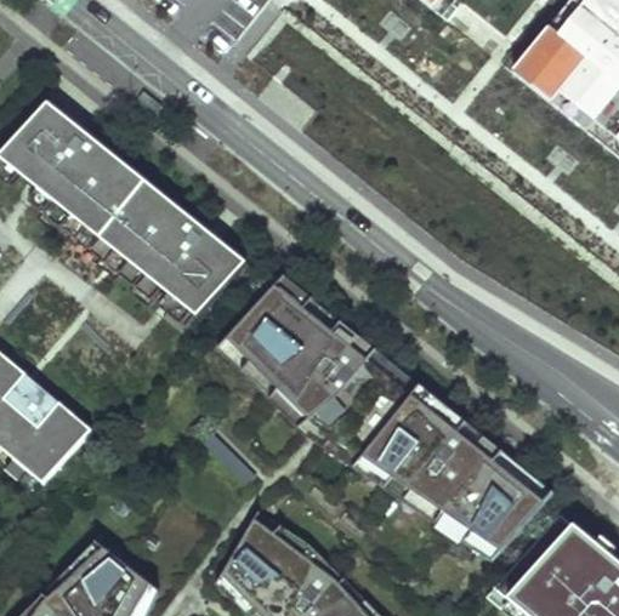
[(564,0),(510,72),(618,155),(618,0),(564,0)]
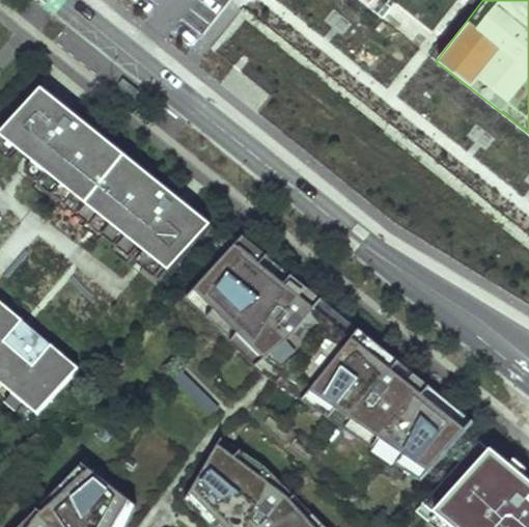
[(205,220),(40,86),(1,135),(167,269),(205,220)]
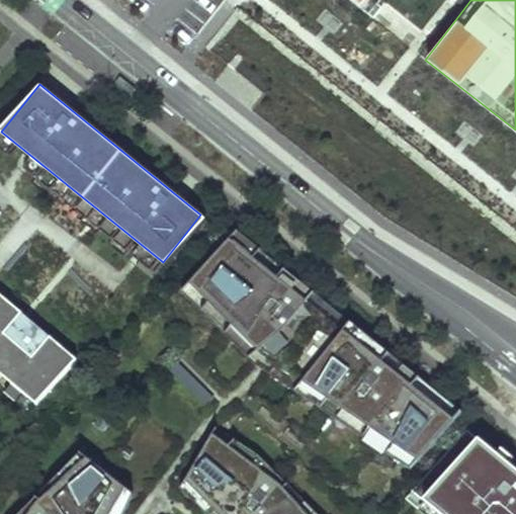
[(229,235),(188,280),(262,353),(416,458),(453,417),(229,235)]
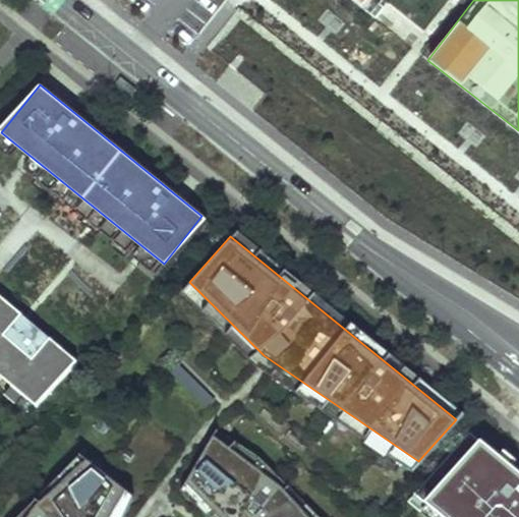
[(19,310),(0,294),(0,374),(36,403),(75,356),(48,334),(31,355),(2,332),(19,310)]
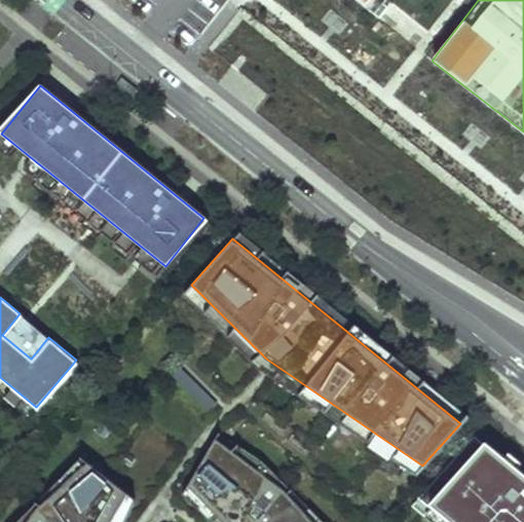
[(48,337),(20,313),(2,335),(31,359),(48,337)]
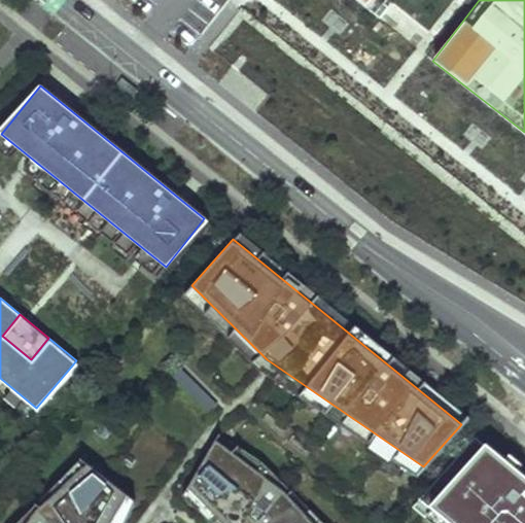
[(207,411),(218,401),(181,364),(171,375),(207,411)]
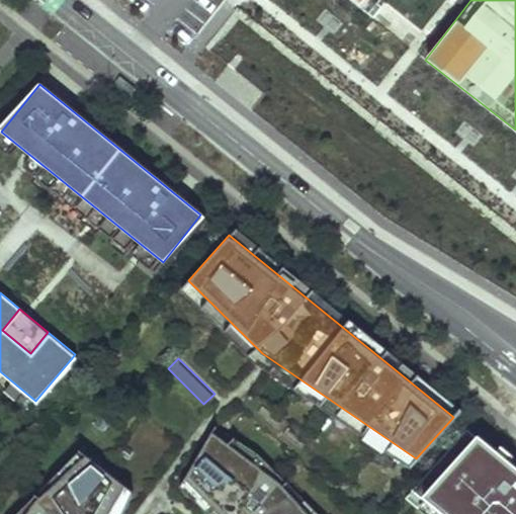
[(211,430),(184,478),(220,513),(308,513),(277,483),(211,430)]
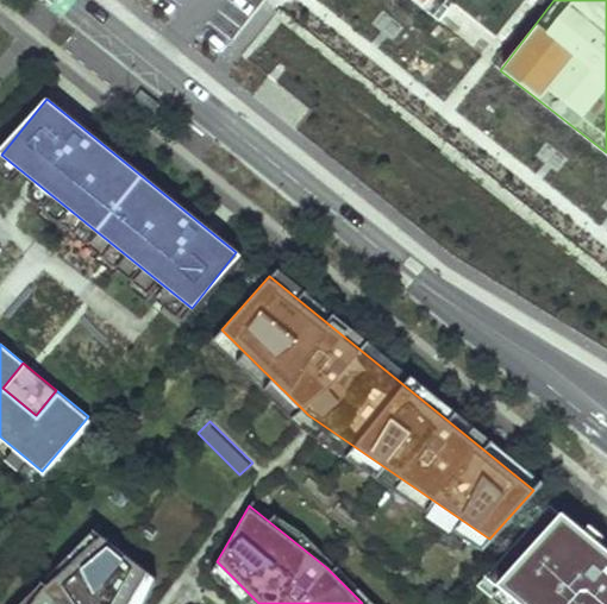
[(606,603),(606,549),(561,511),(496,584),(520,603),(606,603)]
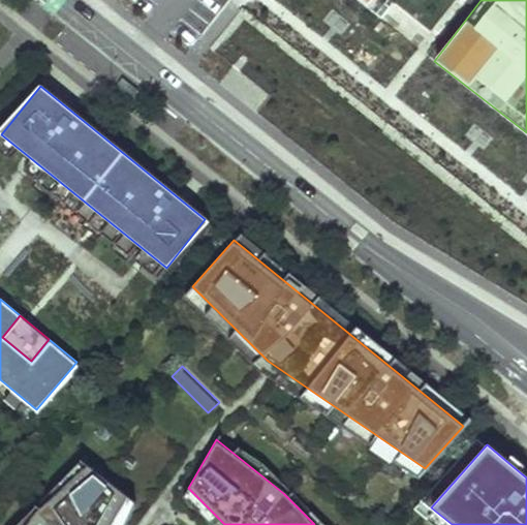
[(35,513),(26,524),(105,524),(127,495),(86,466),(35,513)]
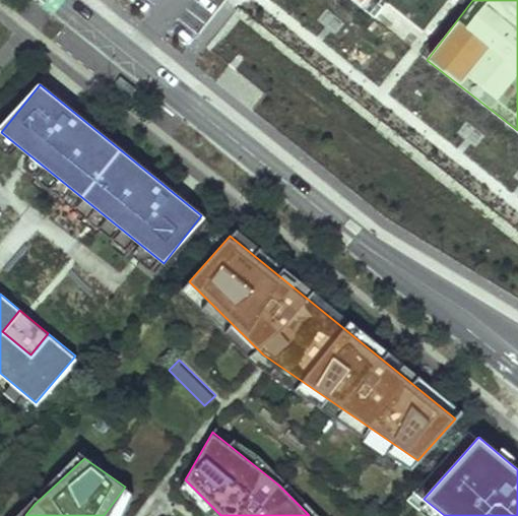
All buildings are outlined.
